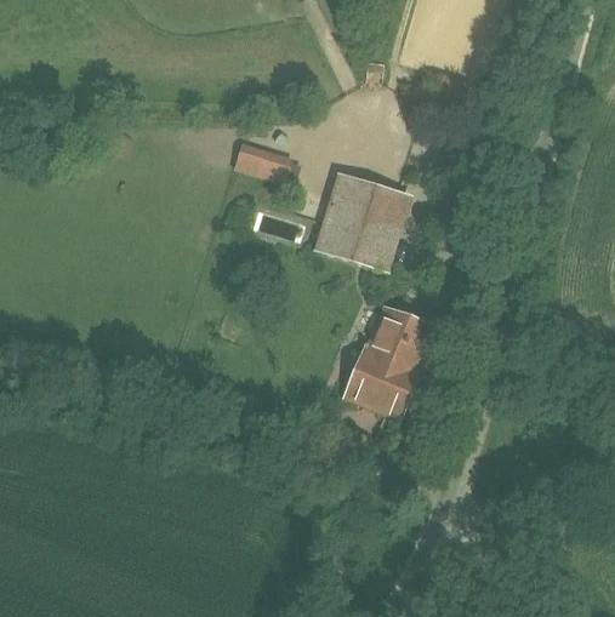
[(251,176),(260,148),(241,142),(233,170),(251,176)]
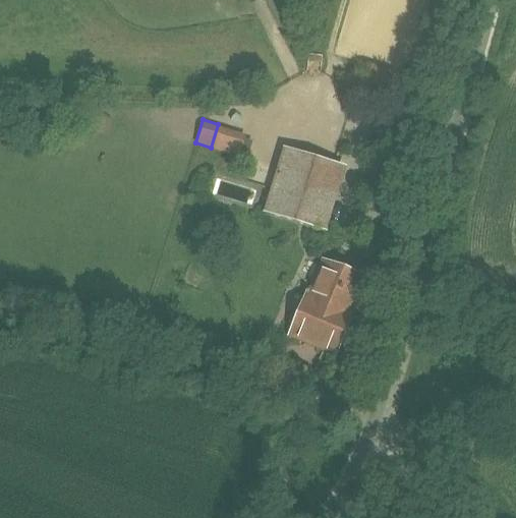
[(326,226),(344,162),(282,144),(264,208),(326,226)]
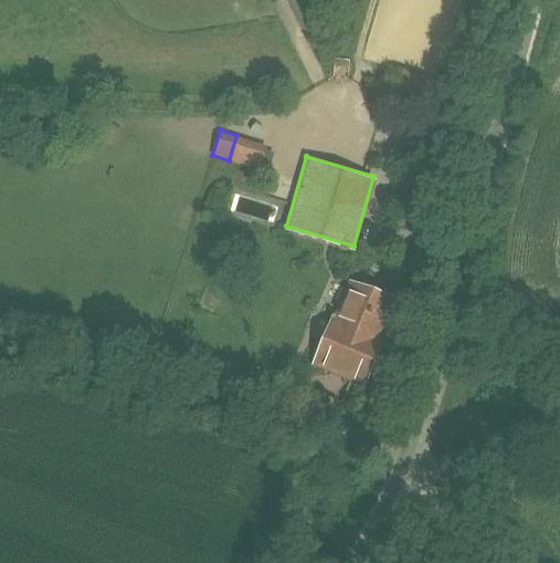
[(365,385),(400,299),(346,277),(310,363),(365,385)]
